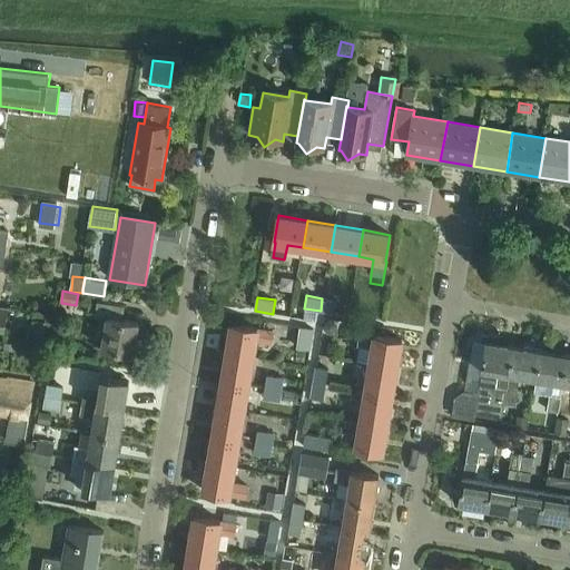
[(322,298),(321,311),(336,314),(338,301),(322,298)]
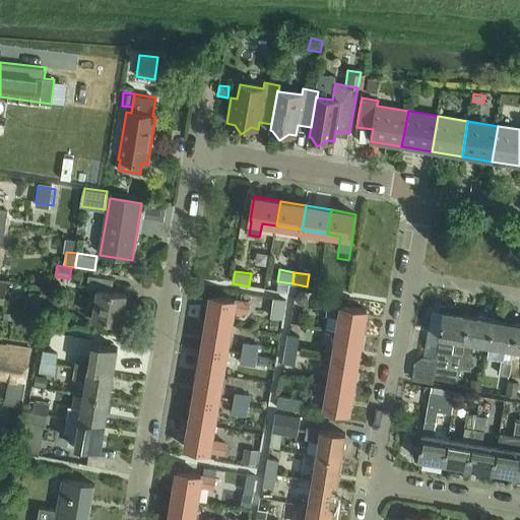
[(122,323),(126,295),(112,293),(114,280),(88,276),(86,288),(98,290),(92,318),(122,323)]
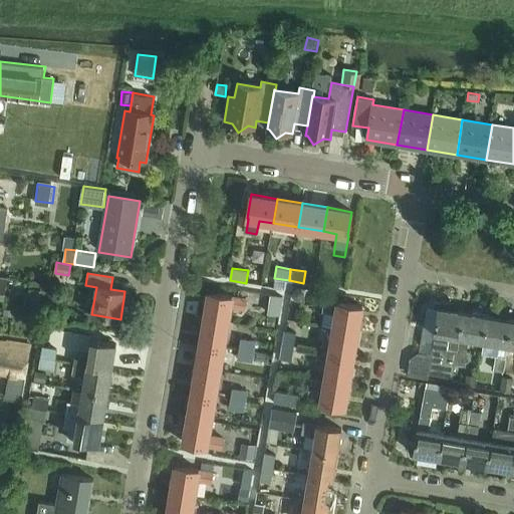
[(293,291),(293,296),(296,299),(301,300),(304,297),(305,292),(302,288),(297,288),(293,291)]
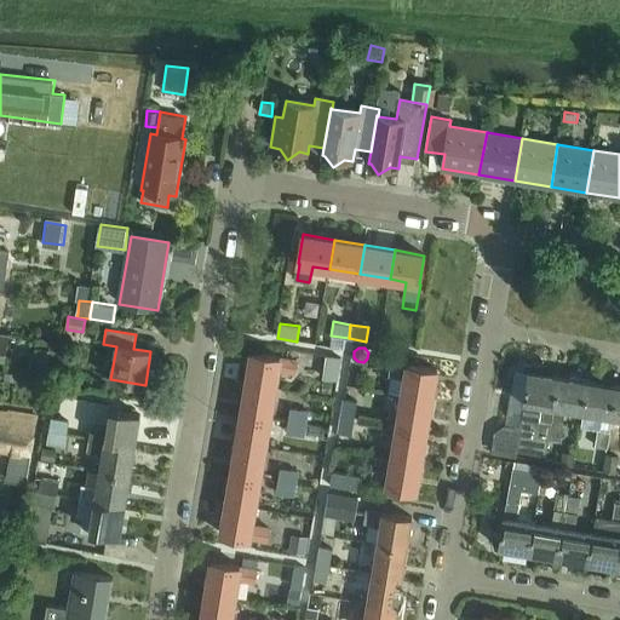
[(49,349),(46,369),(58,372),(59,361),(59,360),(61,351),(50,349),(49,349)]
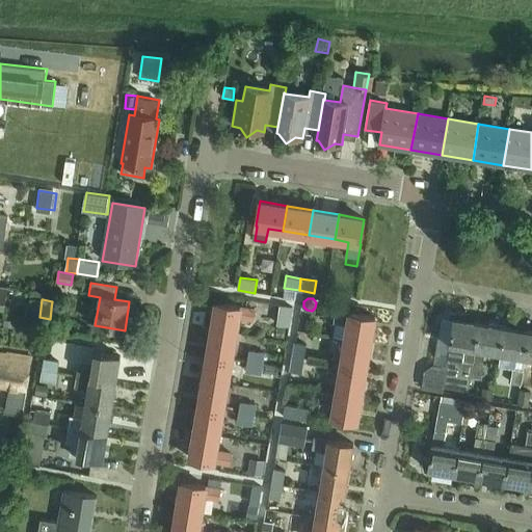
[(216,302),(212,328),(236,334),(239,318),(253,321),(255,310),(241,308),(241,307),(216,302)]
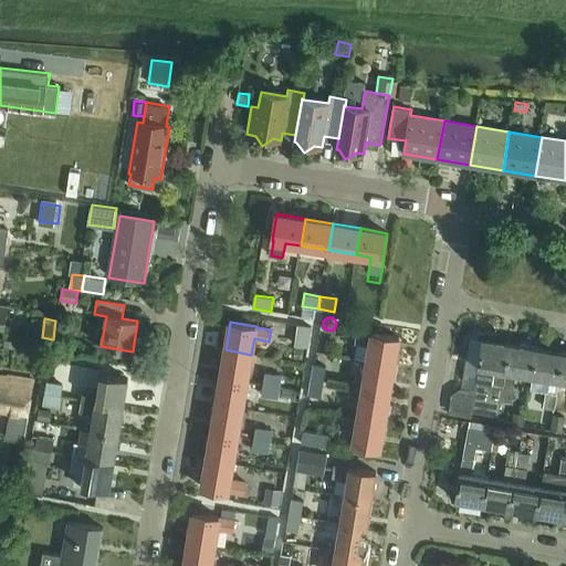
[(308,347),(312,326),(299,324),(295,345),(308,347)]
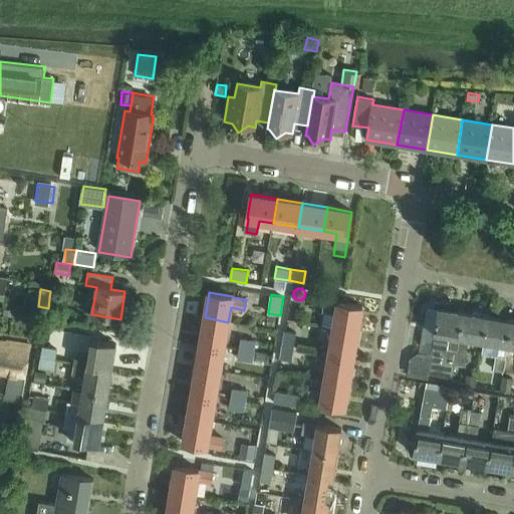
[(325,301),(323,311),(336,313),(334,327),(358,331),(362,306),(338,302),(338,303),(325,301)]
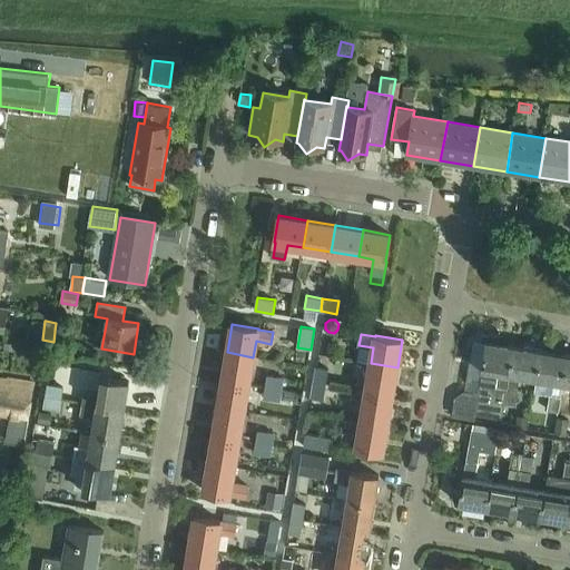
[(504,403),(514,345),(487,341),(482,370),(498,372),(494,395),(478,393),(474,415),(502,420),(504,403)]
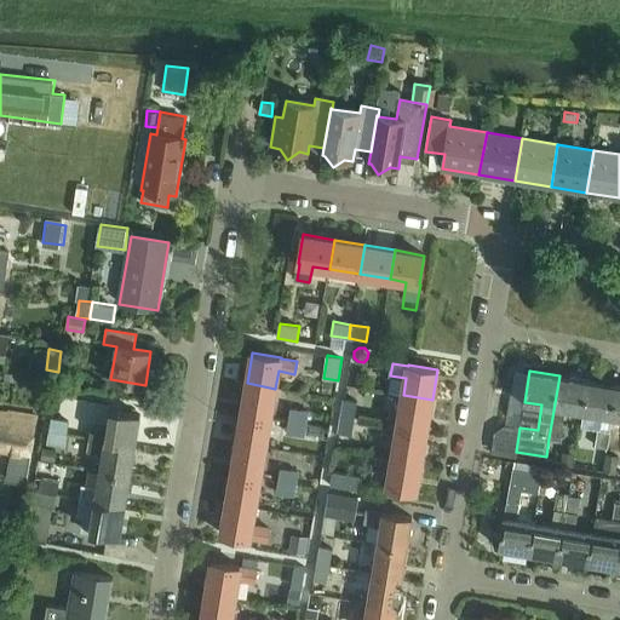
[(584,412),(589,380),(560,375),(549,438),(561,441),(564,424),(563,424),(566,409),(584,412)]
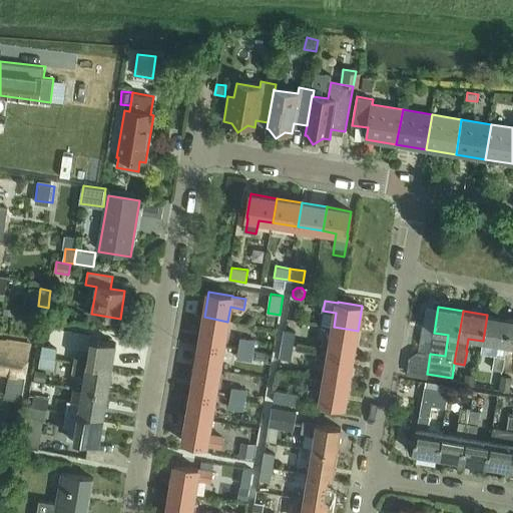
[(507,345),(511,319),(487,315),(483,341),(507,345)]
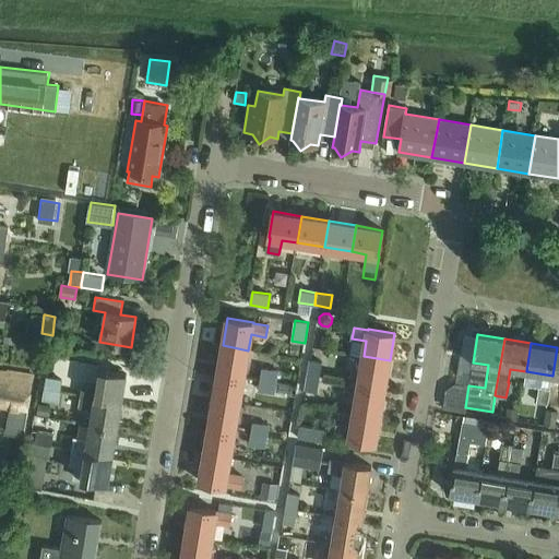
[(223,345),(217,375),(244,378),(248,351),(223,345)]
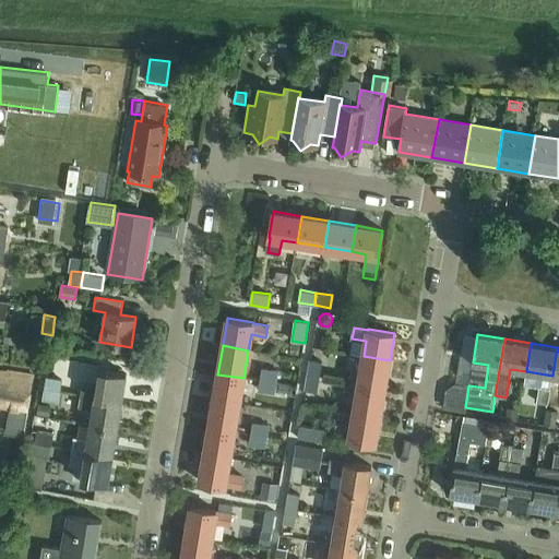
[(23,347),(22,355),(43,358),(44,352),(23,347)]
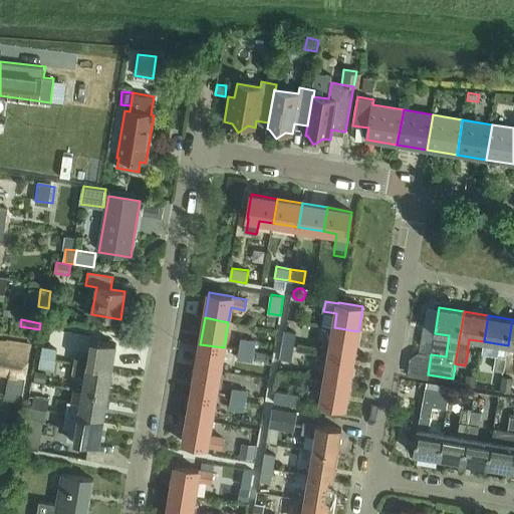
[(333,329),(329,352),(354,356),(357,335),(358,331),(334,327),(333,329)]
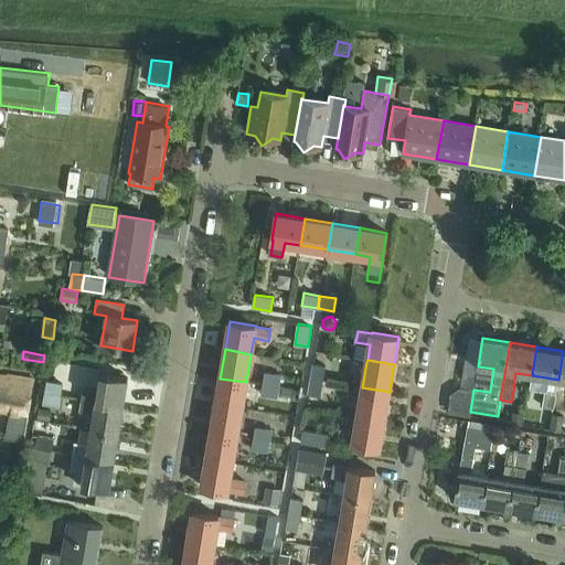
[(311,379),(323,380),(326,365),(313,363),(311,379)]
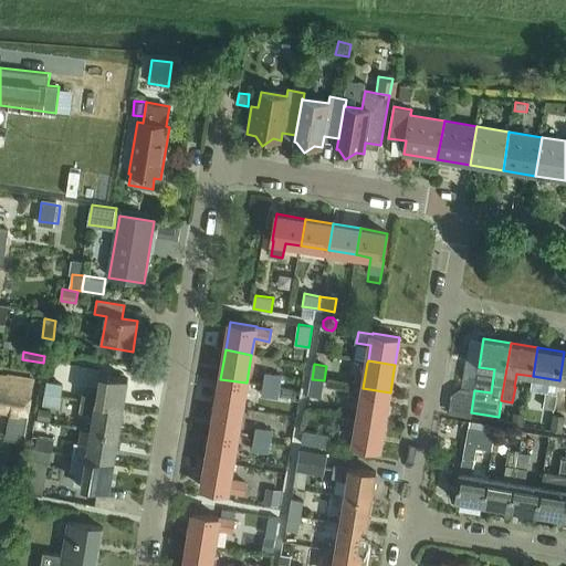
[(265,373),(264,385),(281,387),(282,376),(283,375),(265,373)]
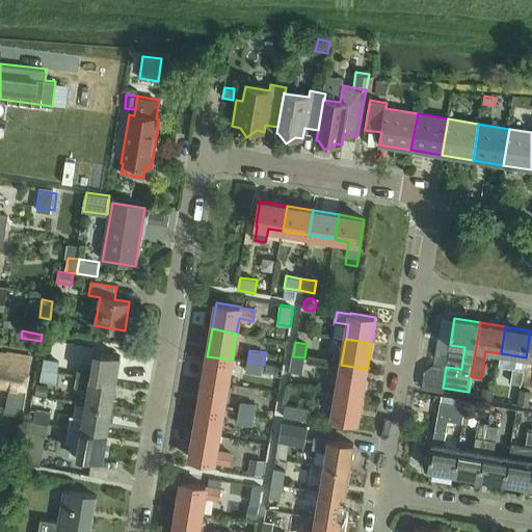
[(78,375),(116,382),(121,355),(95,351),(92,366),(79,365),(78,375)]
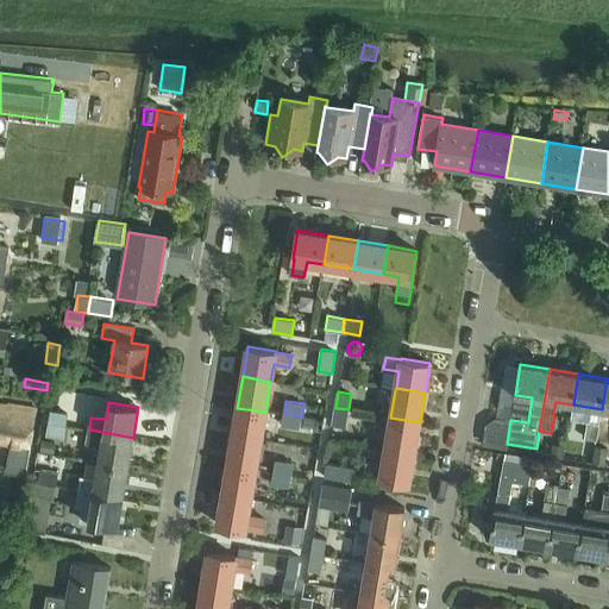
[(0,441),(12,444),(7,471),(25,475),(30,446),(36,409),(0,403),(0,441)]
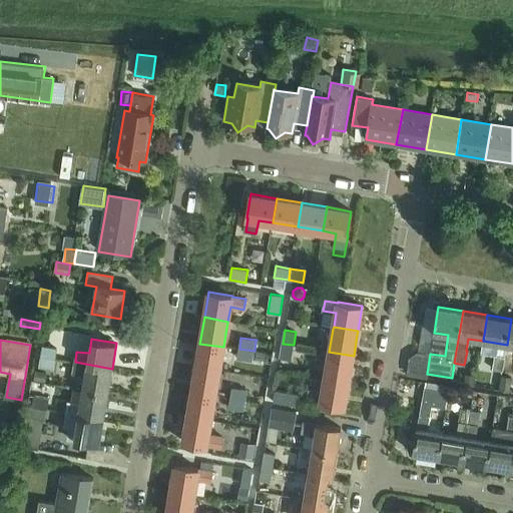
[(199,344),(195,367),(219,371),(223,347),(199,344)]
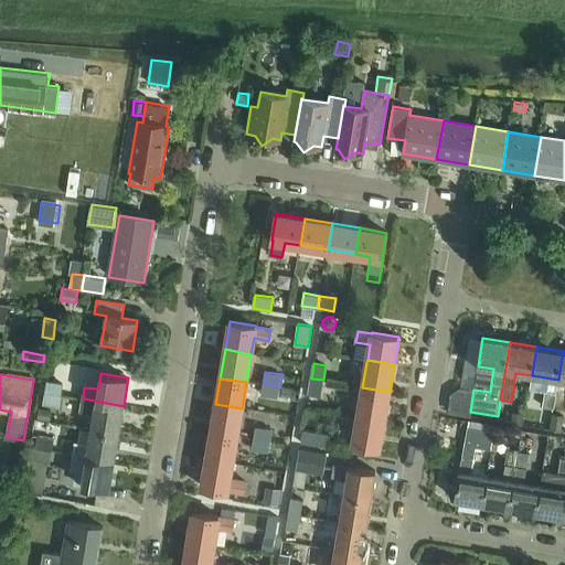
[(321,397),(323,380),(311,379),(308,395),(321,397)]
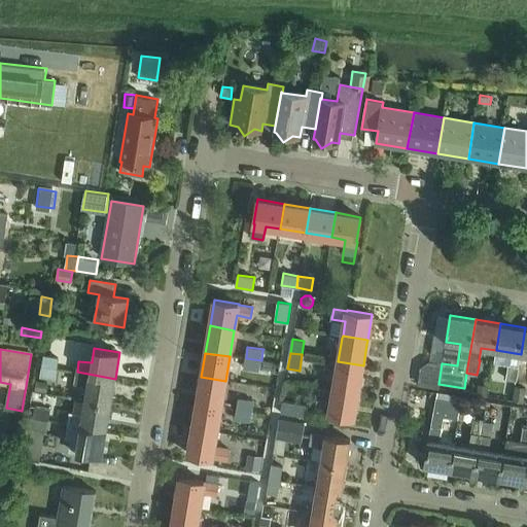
[(42,366),(58,370),(60,357),(44,355),(42,366)]
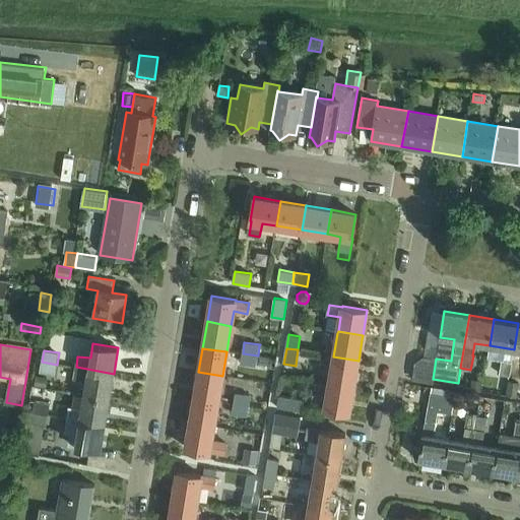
[(256,366),(258,355),(243,353),(241,364),(256,366)]
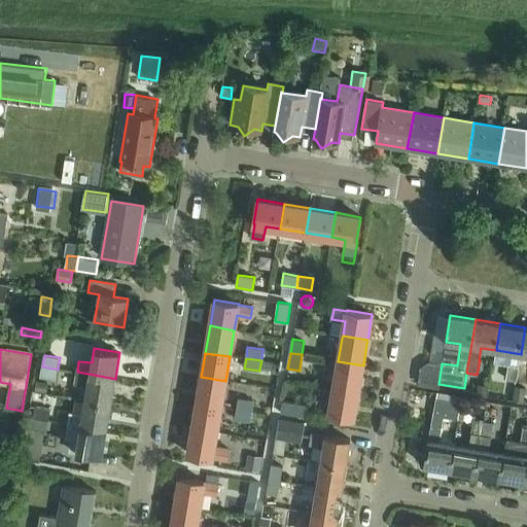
[(334,387),(334,389),(358,393),(359,391),(362,367),(363,365),(338,361),(338,363),(334,387)]
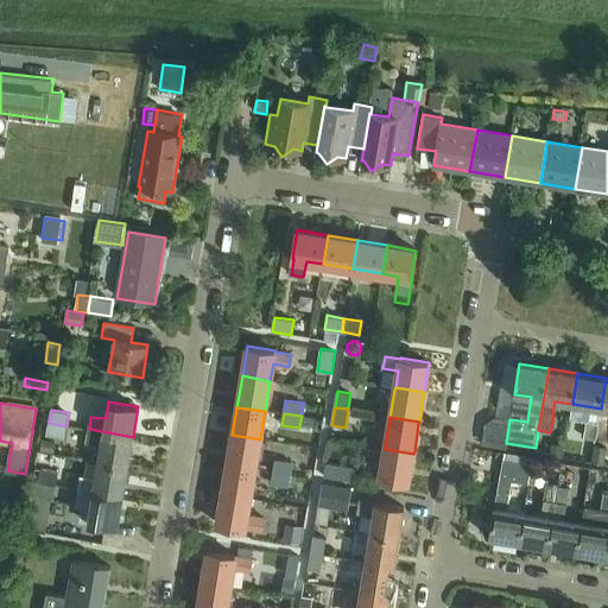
[(597,439),(600,423),(587,420),(584,438),(597,439)]
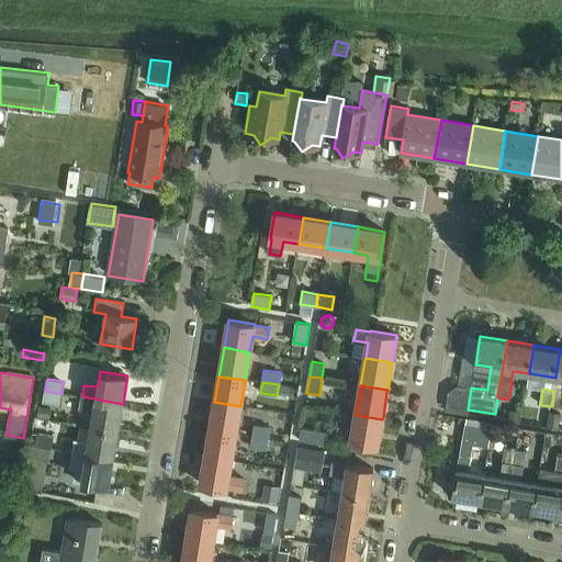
[(59,405),(62,394),(45,391),(43,403),(59,405)]
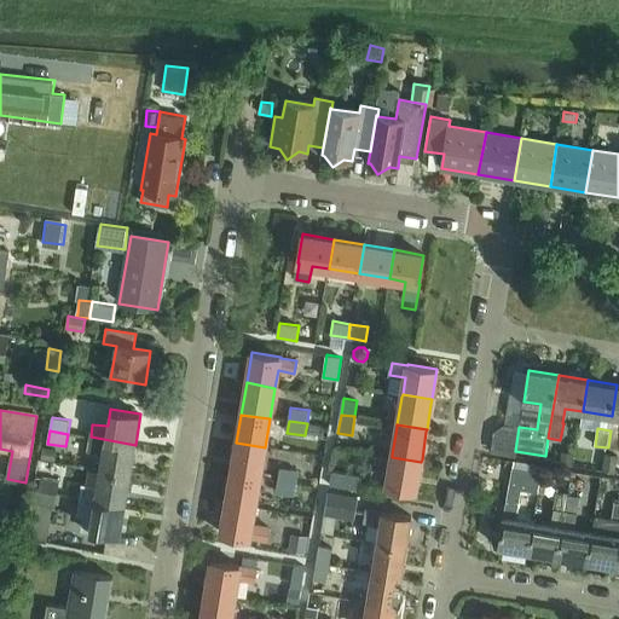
[(129,475),(136,445),(91,437),(88,450),(103,453),(100,470),(129,475)]
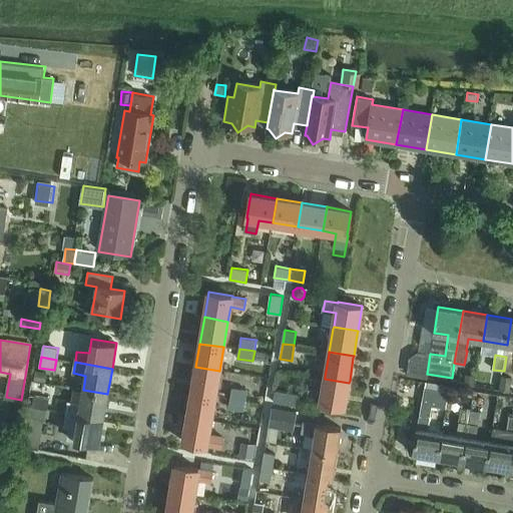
[(195,368),(191,391),(215,395),(219,374),(219,371),(195,367),(195,368)]
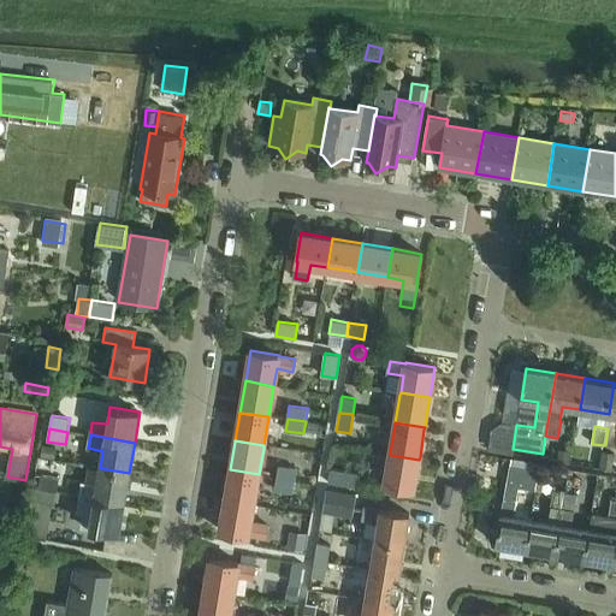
[(43,445),(41,457),(55,458),(57,448),(43,445)]
